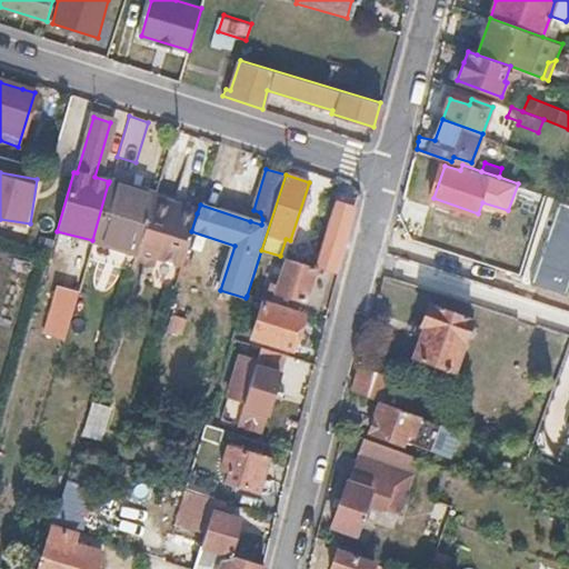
[(136,256),(153,196),(108,183),(92,240),(91,243),(136,256)]
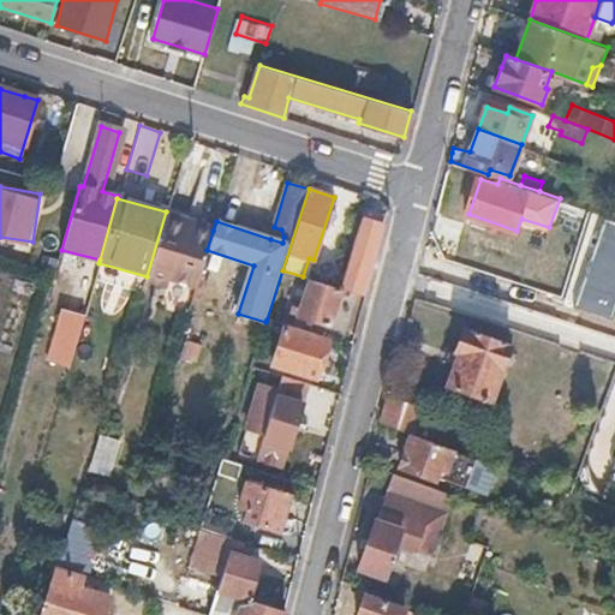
[(190,219),(166,212),(147,276),(145,280),(166,287),(169,278),(196,286),(207,250),(213,231),(189,224),(190,219)]
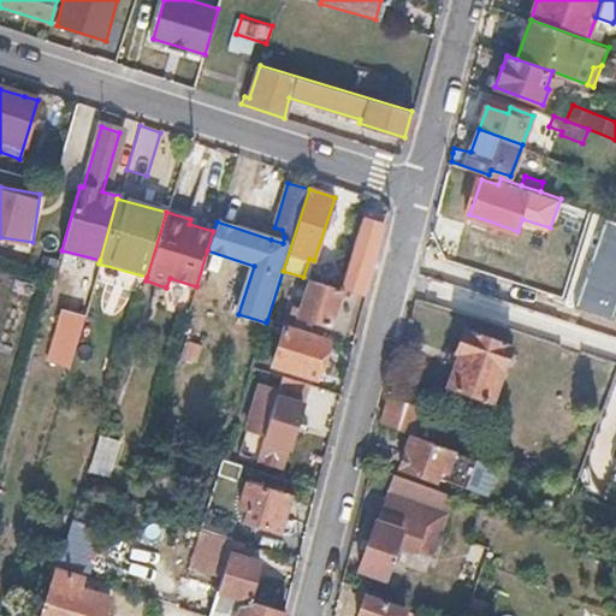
[(362,218),(342,286),(363,292),(374,256),(384,224),(362,218)]
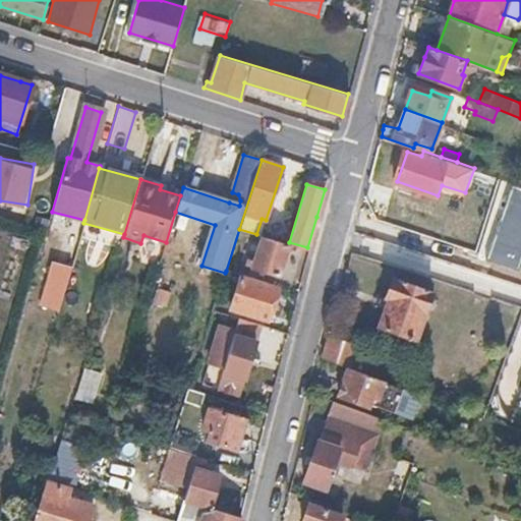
[(520,189),(512,186),(487,257),(519,269),(520,261),(520,189)]
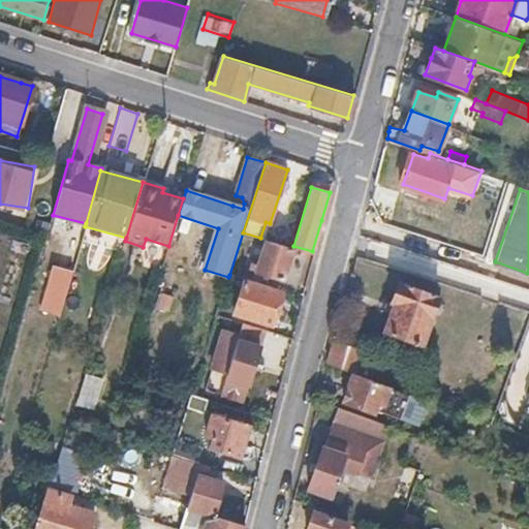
[(236,195),(232,206),(243,209),(244,204),(242,197),(236,195)]
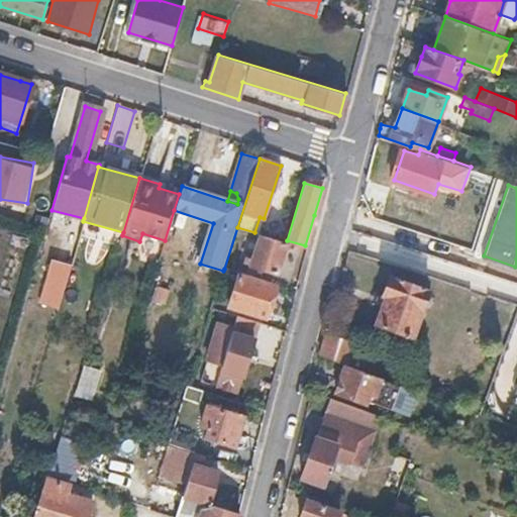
[(262,234),(254,259),(246,256),(244,264),(278,273),(287,243),(262,234)]
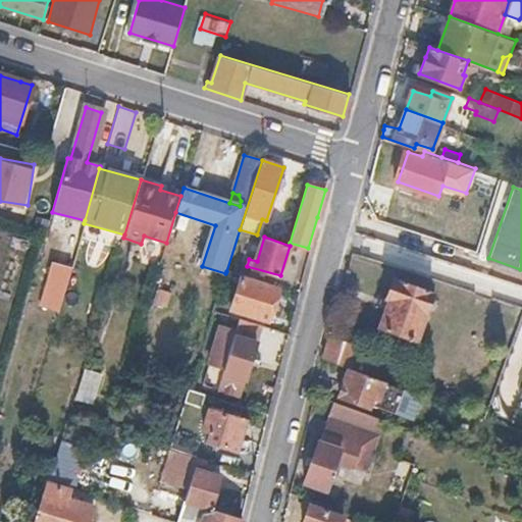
[(52,260),(40,302),(59,308),(71,266),(52,260)]
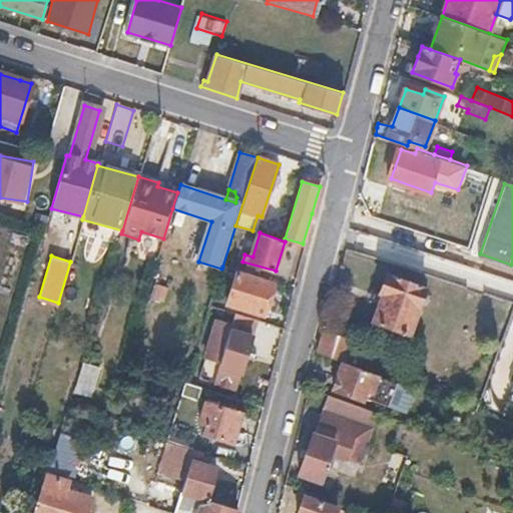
[(235,273),(225,304),(263,315),(272,285),(235,273)]
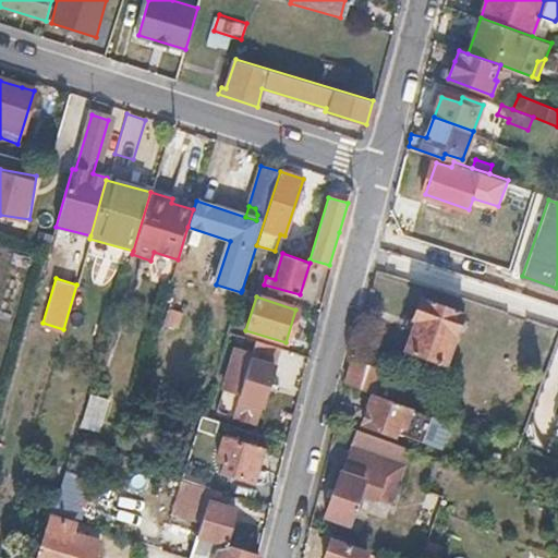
[(419,320),(408,350),(444,362),(462,311),(423,298),(414,319),(419,320)]
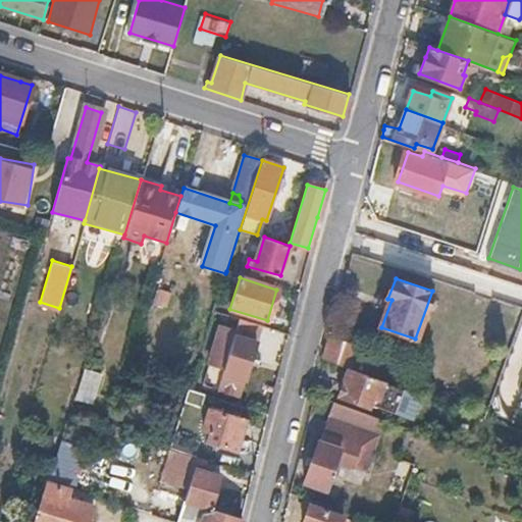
[(259,325),(240,319),(236,332),(220,328),(209,364),(223,368),(216,388),(238,396),(259,325)]
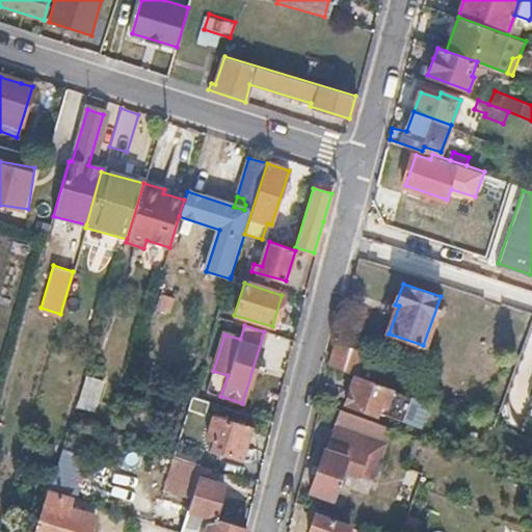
[(330,366),(355,374),(364,377),(368,363),(360,358),(362,351),(337,342),(330,366)]
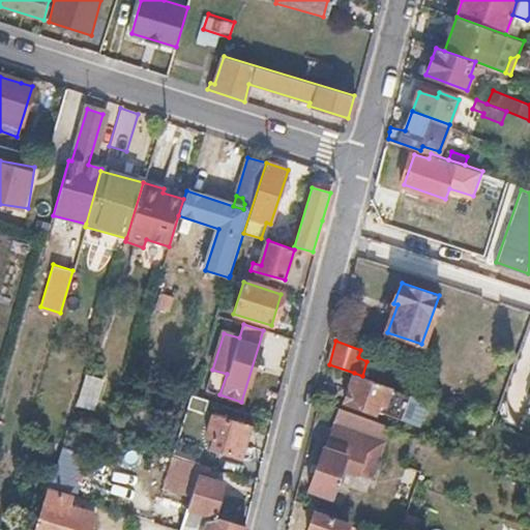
[(362,376),(354,373),(344,401),(384,414),(389,404),(385,402),(390,386),(362,376)]
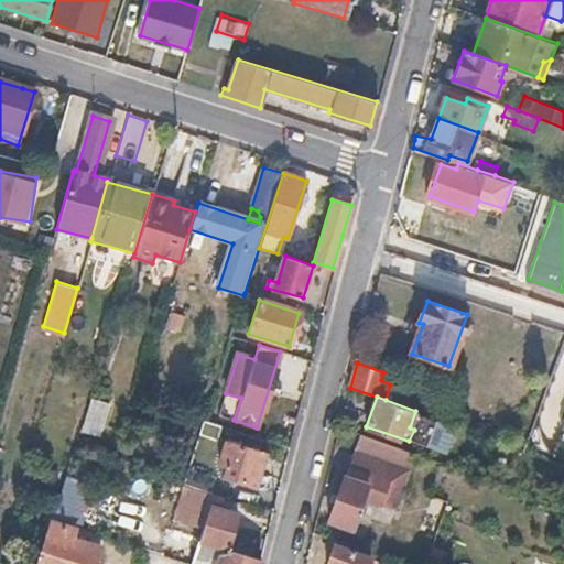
[(85,420),(102,425),(108,404),(91,399),(85,420)]
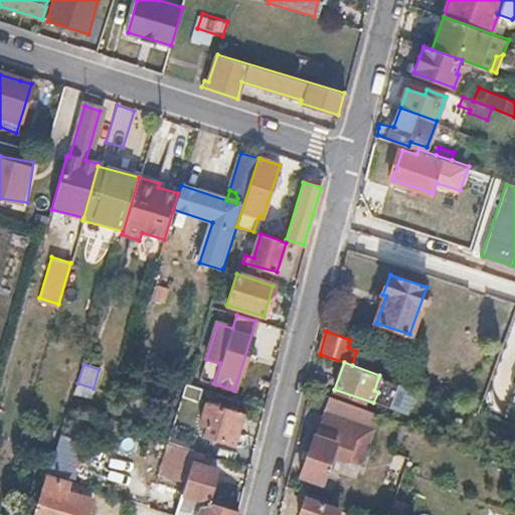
[(336,454),(361,462),(380,413),(331,394),(316,434),(314,433),(299,473),(321,481),(330,458),(334,459),(336,454)]
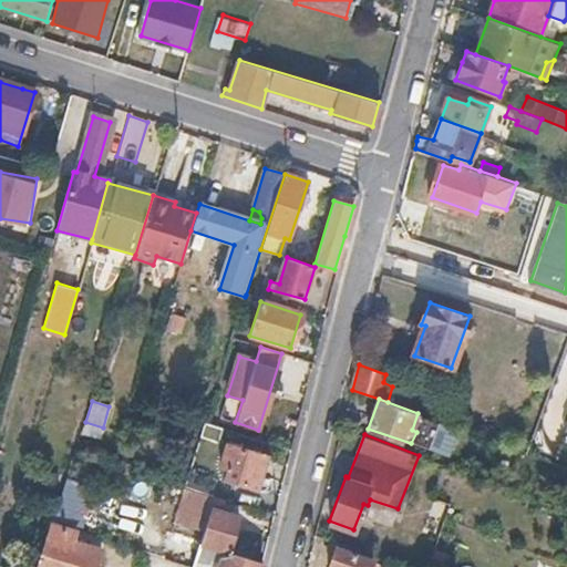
[(225,445),(218,465),(227,468),(223,480),(254,490),(264,457),(225,445)]
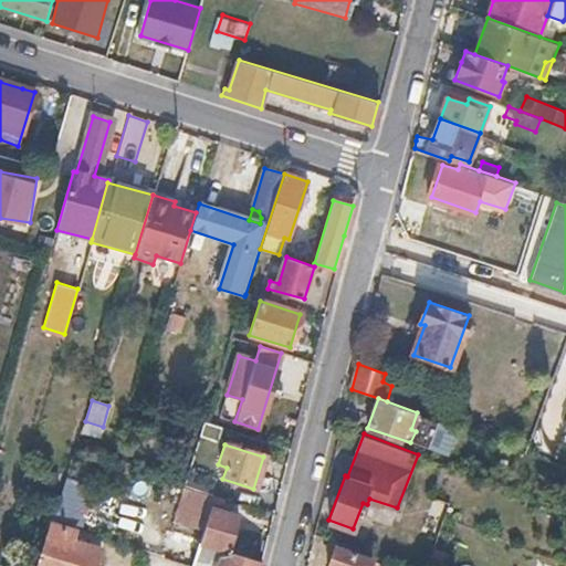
[(67,470),(55,509),(79,515),(90,477),(67,470)]
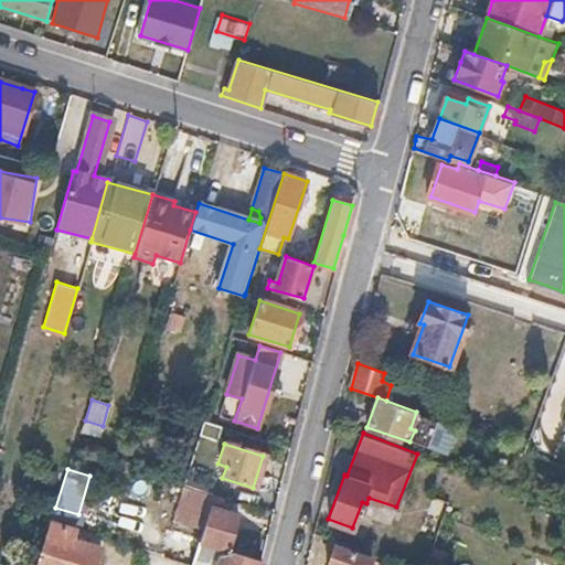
[(184,486),(180,498),(209,507),(211,499),(212,494),(184,486)]
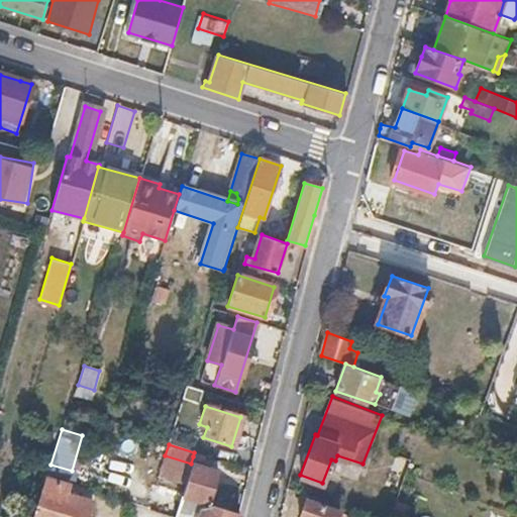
[(191,463),(181,494),(209,503),(218,471),(199,464),(201,459),(193,456),(191,463)]
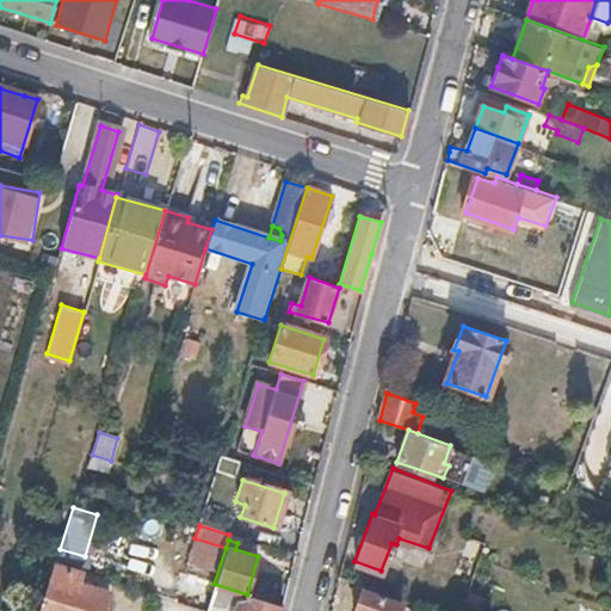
[(610,561),(610,548),(603,545),(599,544),(594,556),(610,562),(610,561)]
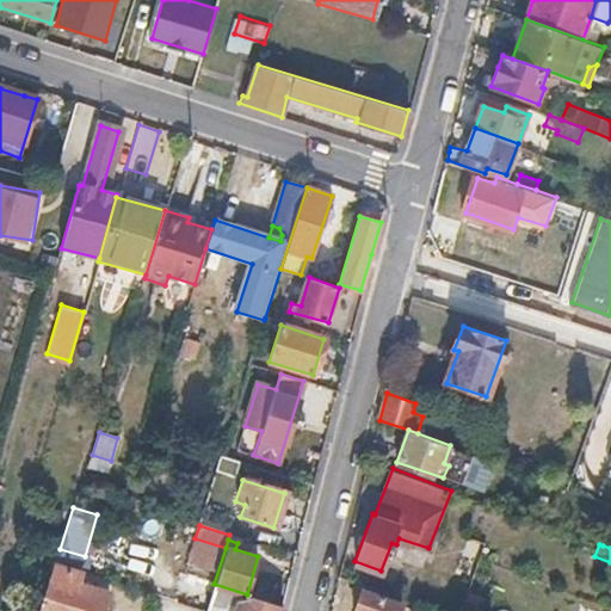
[(463,551),(456,569),(473,576),(480,557),(463,551)]
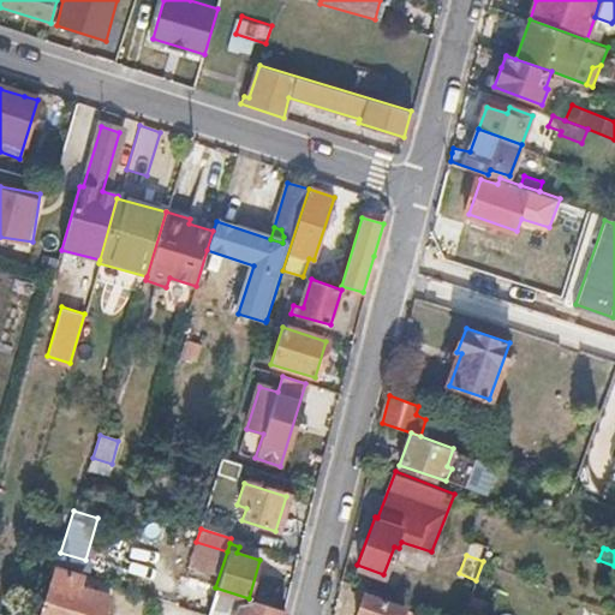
[(79,575),(54,568),(40,614),(102,614),(108,597),(77,586),(79,575)]
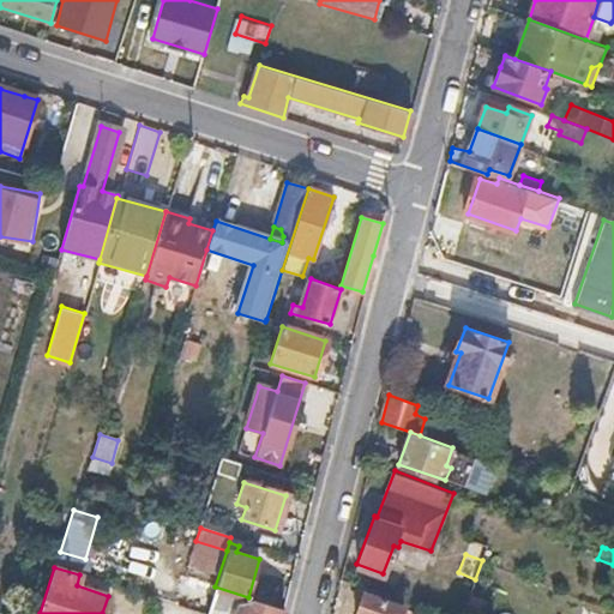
[(248,597),(215,587),(205,613),(226,613),(227,613),(230,613),(281,613),(282,609),(248,597)]
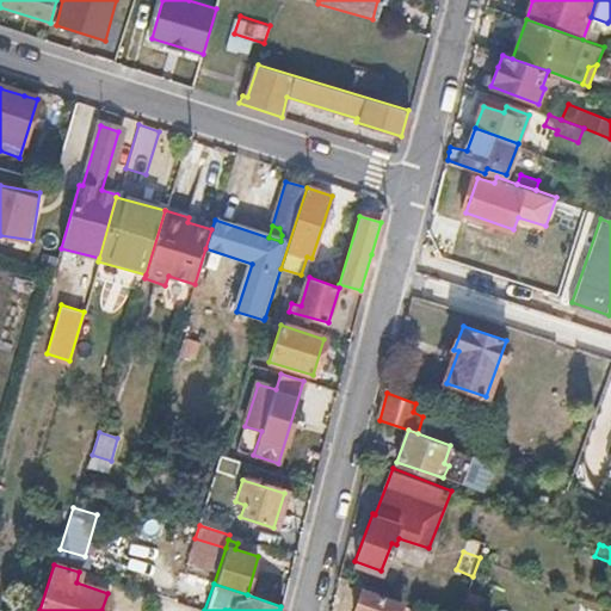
[(417,610),(418,610),(364,590),(355,610),(417,610)]
